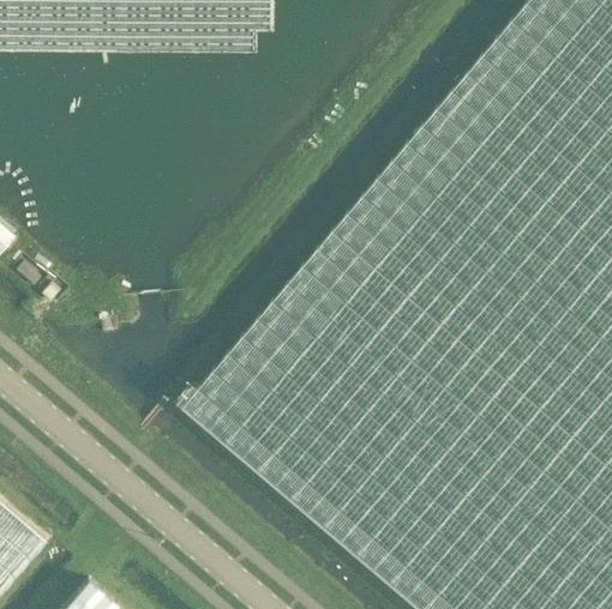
[(611,608),(611,0),(528,0),(180,409),(414,608),(611,608)]
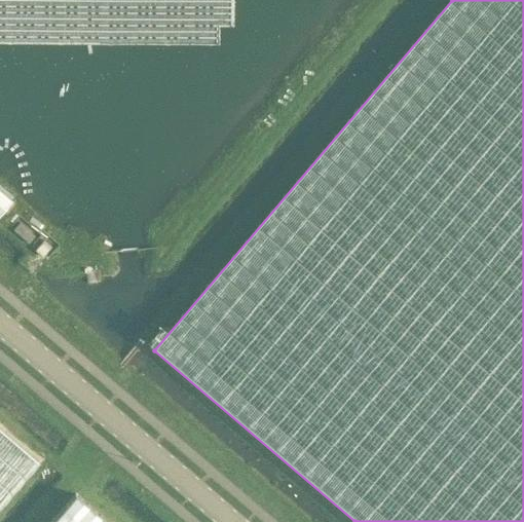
[(0,215),(9,204),(0,196),(0,215)]
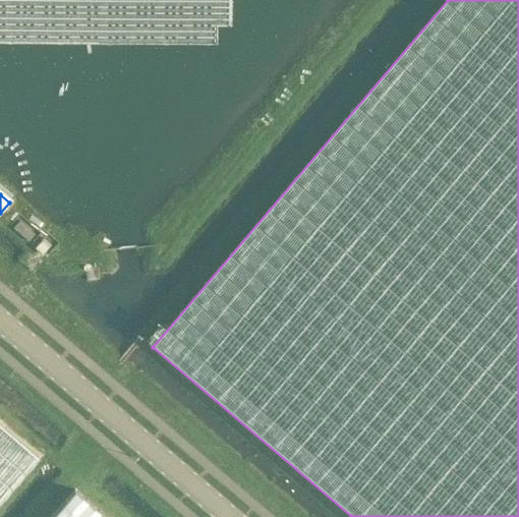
[(16,225),(10,232),(25,245),(33,238),(16,225)]
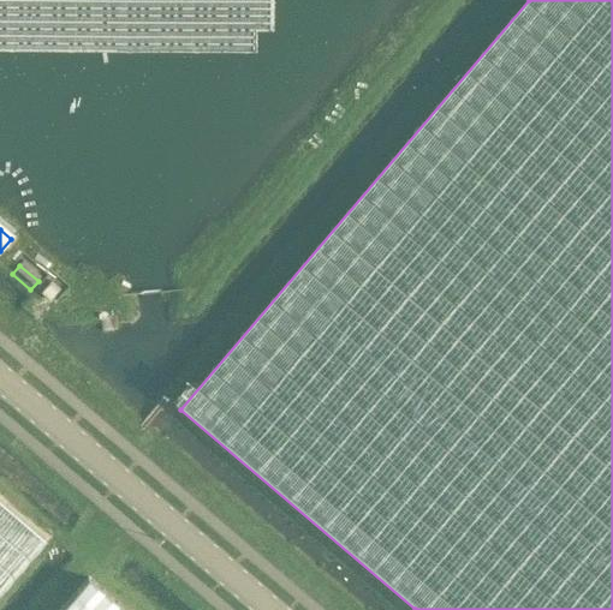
[(0,591),(42,543),(0,507),(0,591)]
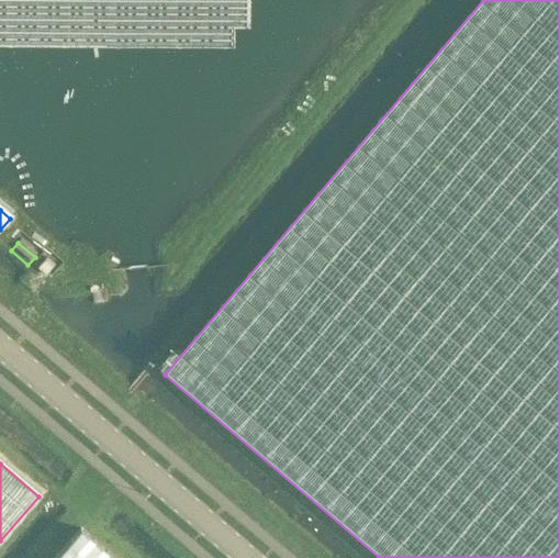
[(105,557),(77,533),(56,557),(105,557)]
